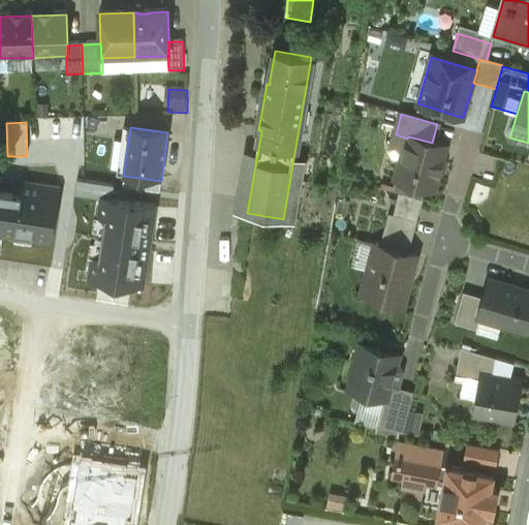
[(432,143),(408,136),(407,139),(395,181),(434,191),(445,147),(432,143)]
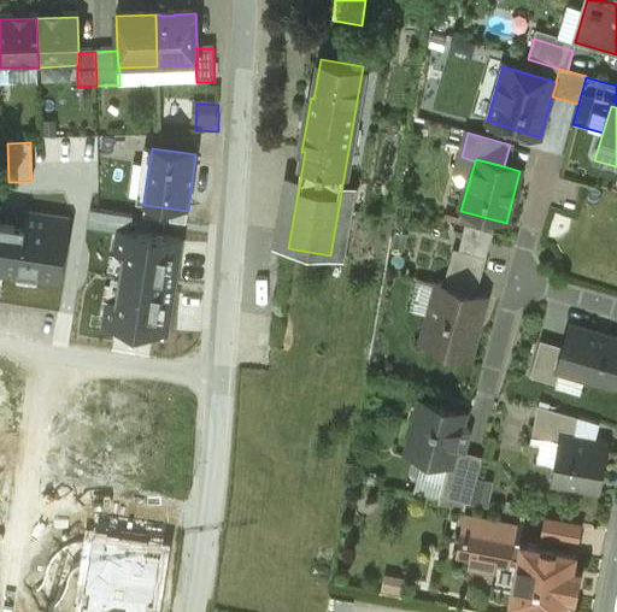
[(69,221),(0,210),(0,275),(58,284),(69,221)]
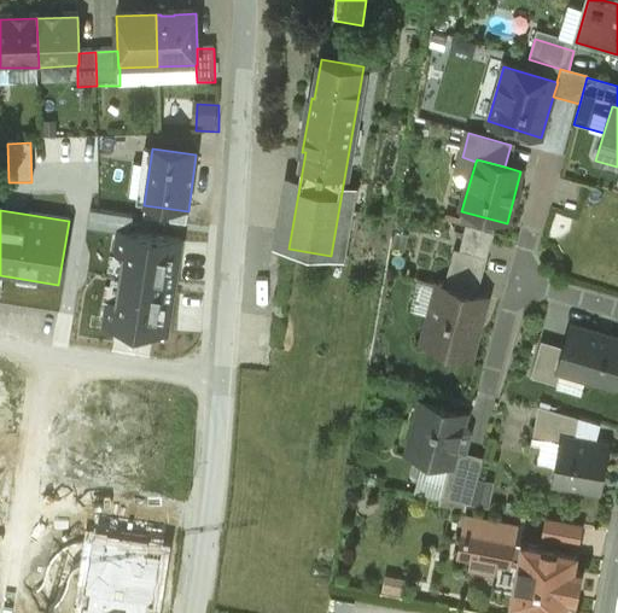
[(87,231),(117,235),(117,234),(129,235),(132,219),(89,212),(87,231)]
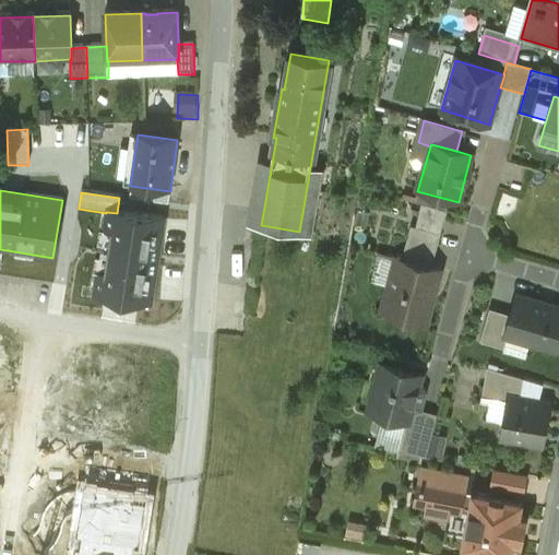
[(445,213),(420,205),(415,228),(440,236),(445,213)]
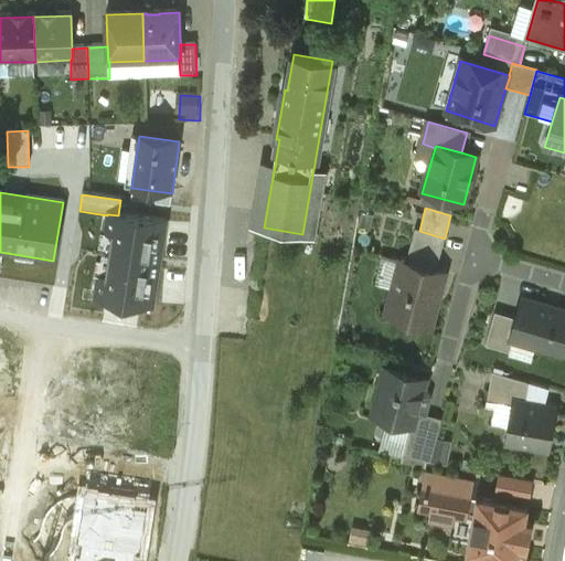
[(107,215),(94,299),(153,308),(167,223),(118,215),(107,214),(107,215)]
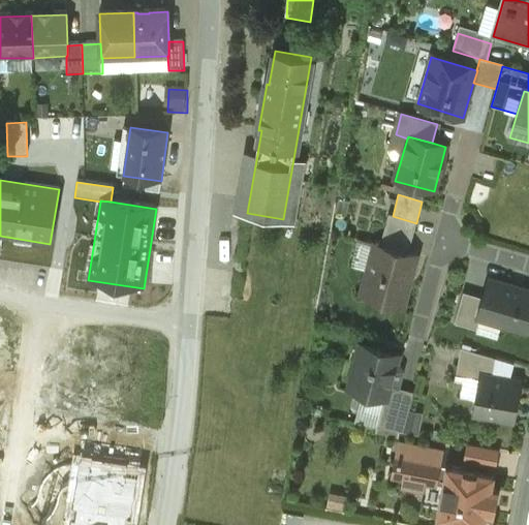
[(393,216),(389,215),(380,247),(408,255),(416,223),(393,216)]
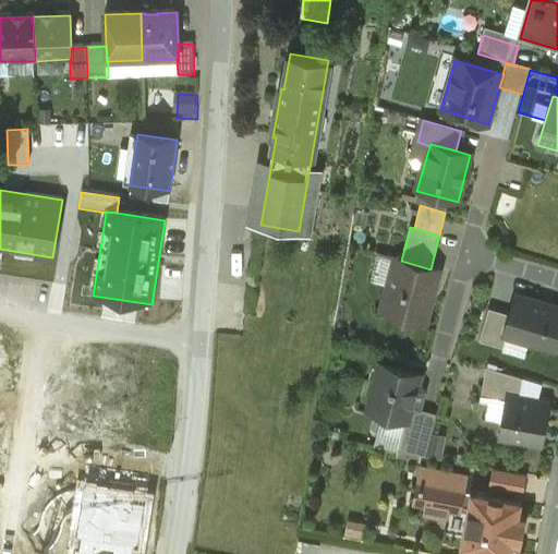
[(401,261),(396,260),(381,311),(425,323),(438,272),(431,269),(401,261)]
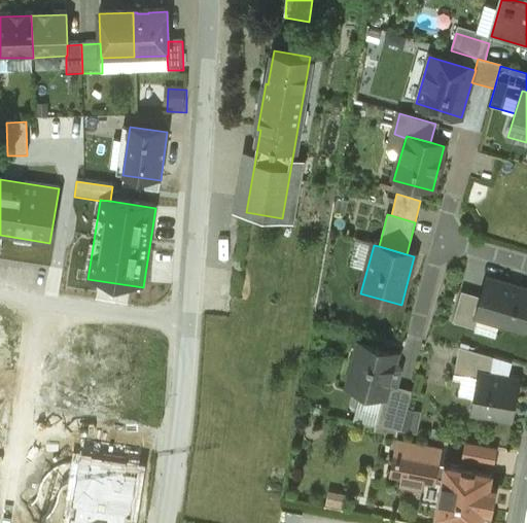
[(526,320),(526,291),(487,280),(481,299),(476,318),(478,318),(524,333),(526,320)]
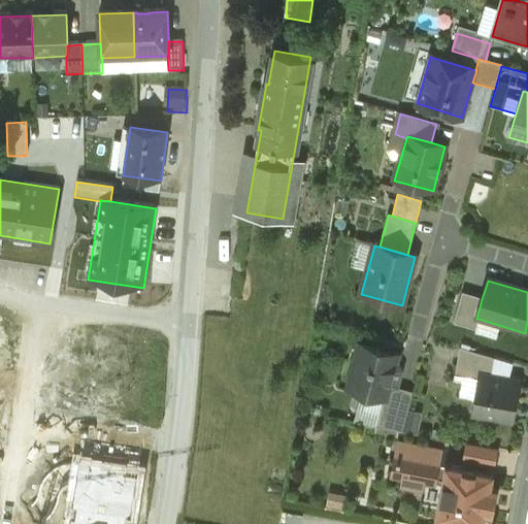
[(482,299),(462,293),(453,324),(475,330),(479,319),(476,319),(482,299)]
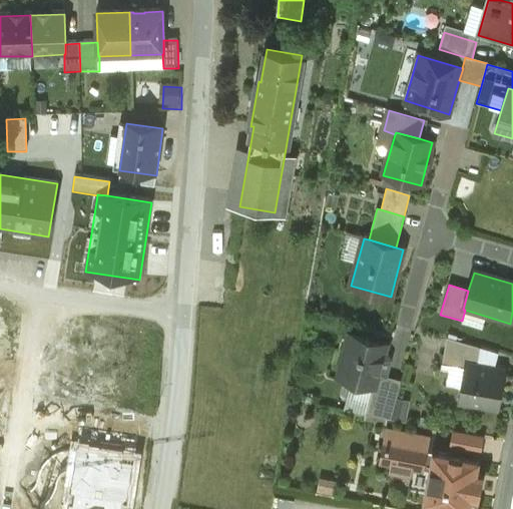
[(386,346),(350,337),(338,378),(373,388),(375,388),(378,375),(383,358),(386,346)]
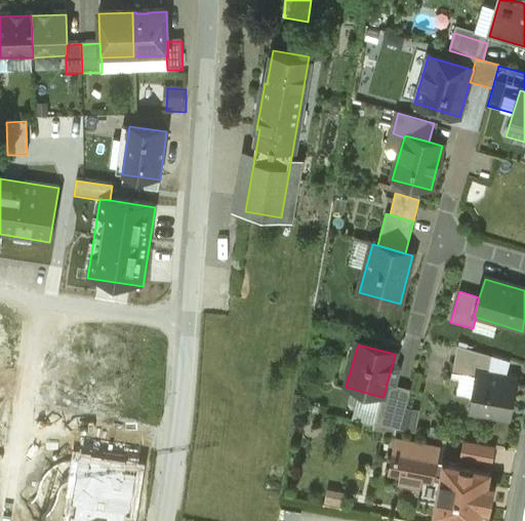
[(491,357),(456,347),(452,373),(475,378),(476,371),(488,373),(491,357)]
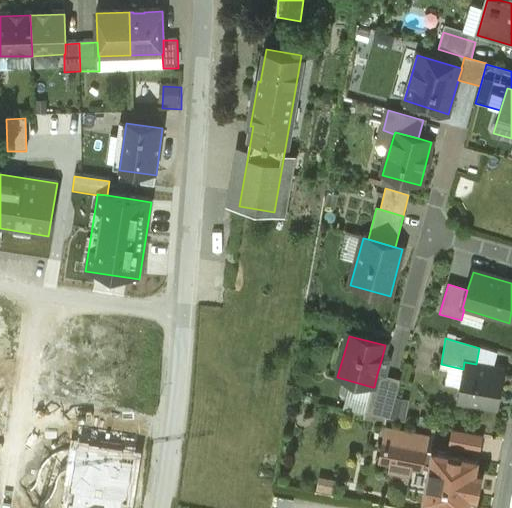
[(388,358),(382,357),(377,374),(383,376),(383,373),(387,371),(389,361),(388,358)]
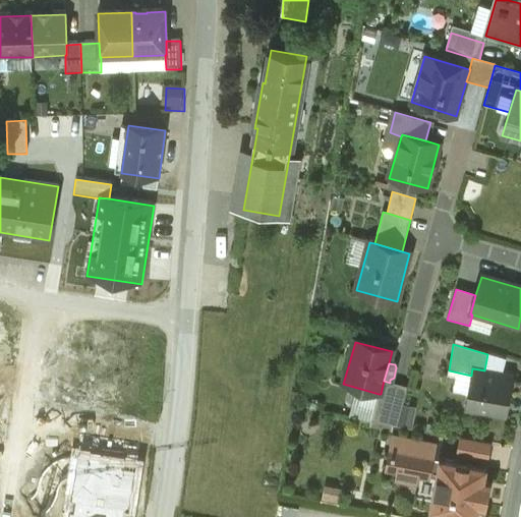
[(484,370),(472,368),(471,376),(464,411),(506,418),(513,377),(484,370)]
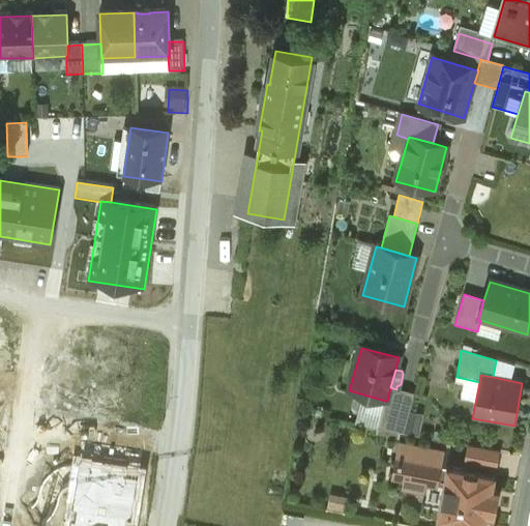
[(390,387),(387,401),(385,401),(378,430),(403,435),(414,395),(396,389),(390,387)]
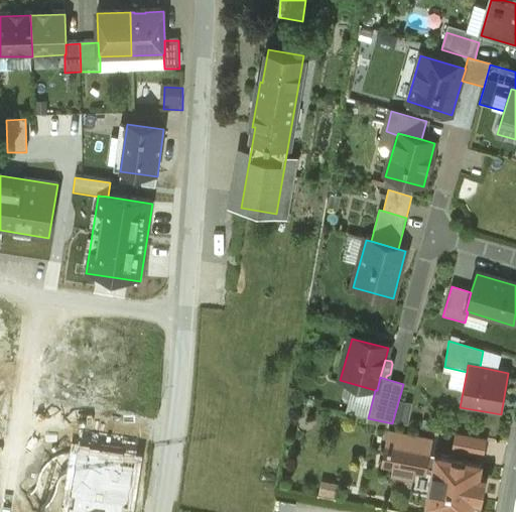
[(127,511),(137,444),(81,435),(69,511),(127,511)]
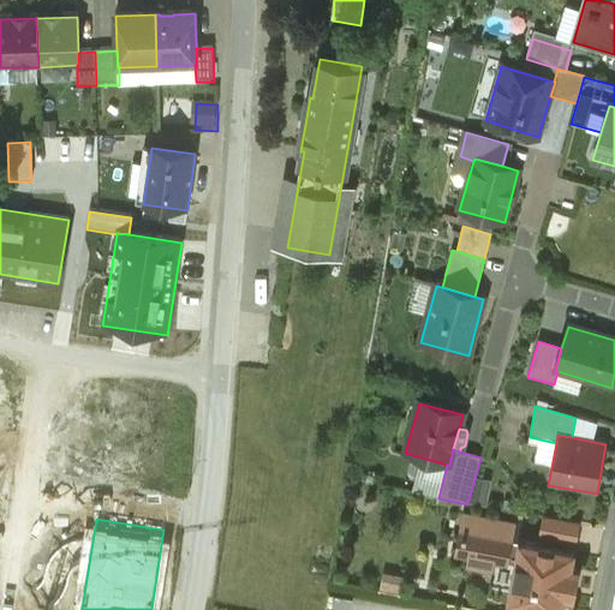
[(512,527),(465,519),(458,557),(505,566),(512,527)]
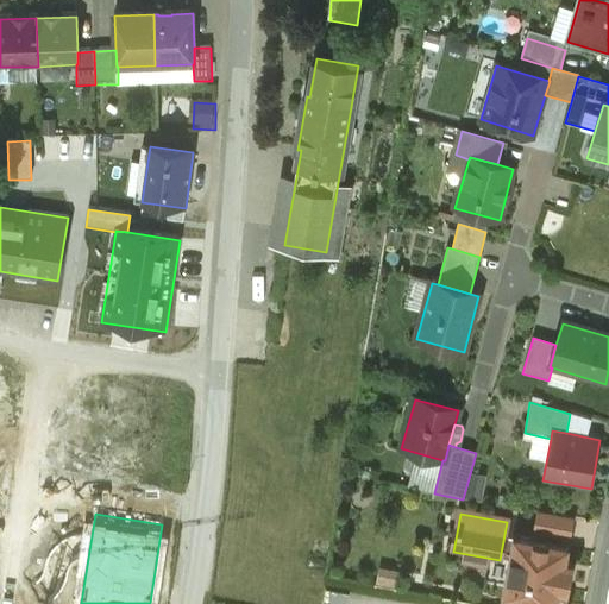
[(553,540),(554,535),(577,535),(578,514),(539,514),(539,540),(553,540)]
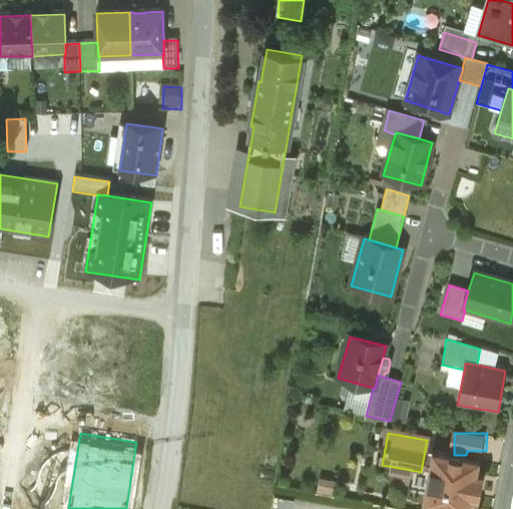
[(480,465),(435,456),(425,501),(457,508),(471,508),(480,465)]
